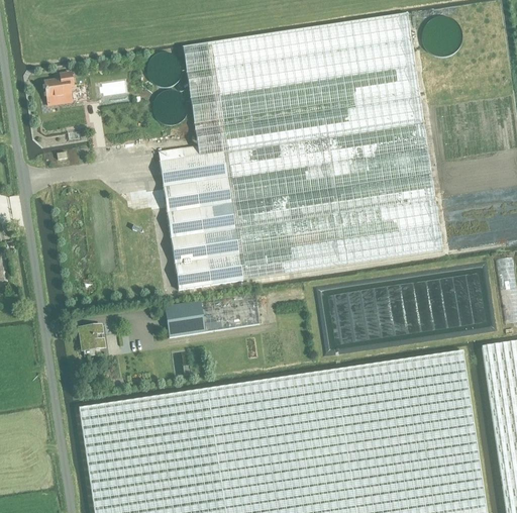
[(243,278),(443,247),(408,11),(311,25),(183,45),(198,142),(200,150),(223,146),(243,278)]
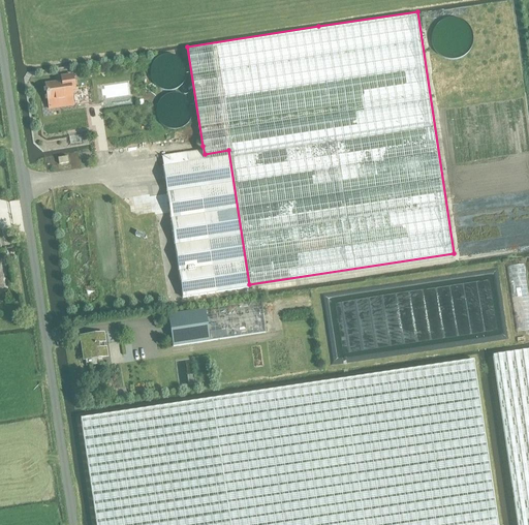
[(472,38),(463,11),(438,21),(442,32),(438,34),(443,49),(472,38)]
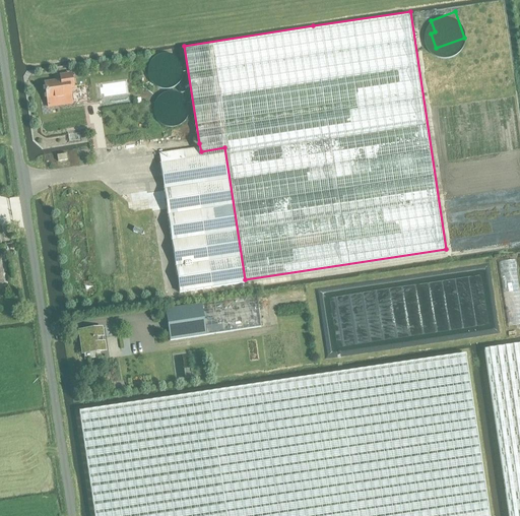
[(61,77),(45,80),(47,97),(58,94),(59,101),(72,99),(70,85),(73,85),(71,71),(60,73),(61,77)]
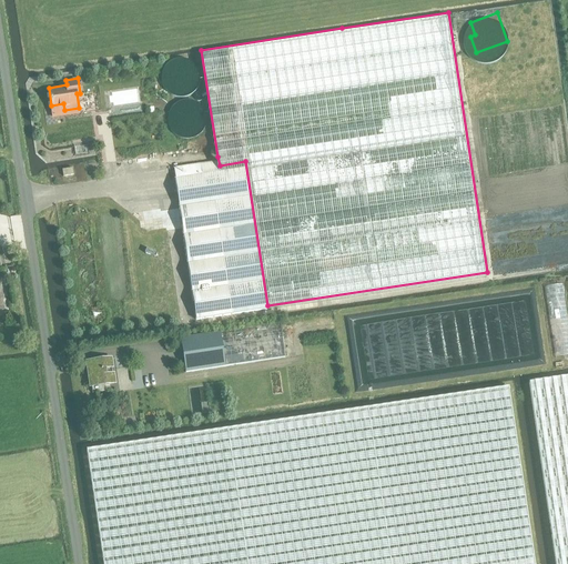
[(186,91),(170,118),(190,131),(206,104),(186,91)]
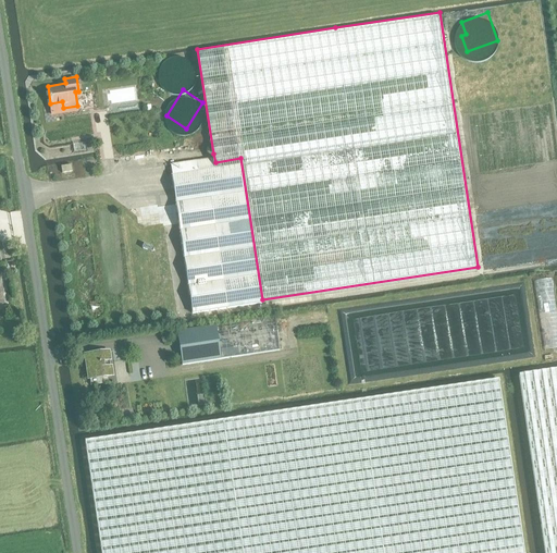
[(193,309),(262,299),(240,158),(215,162),(213,154),(171,160),(173,171),(172,171),(193,309)]
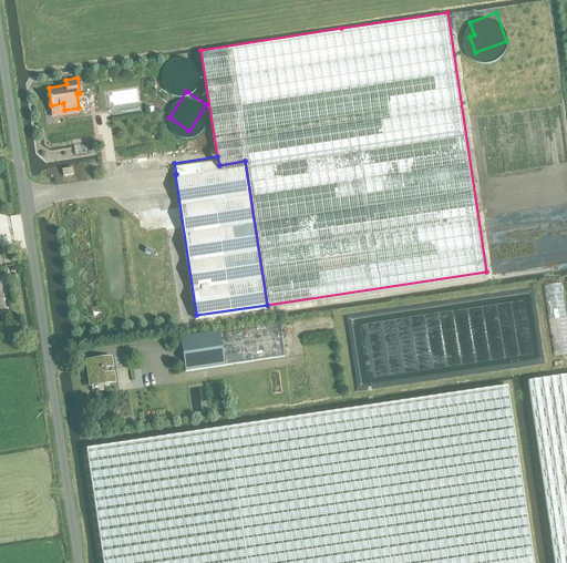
[(378,359),(375,370),(433,361),(431,349),(430,341),(423,340),(426,325),(425,323),(425,326),(423,315),(416,314),(412,315),(411,311),(383,316),(384,324),(380,324),(381,333),(388,334),(389,339),(381,340),(397,344),(379,346),(378,356),(378,359)]
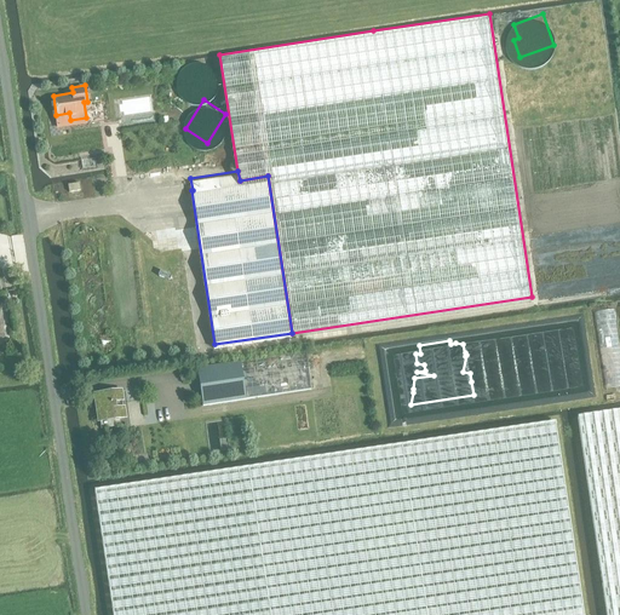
[(202,402),(311,385),(305,346),(196,363),(202,402)]
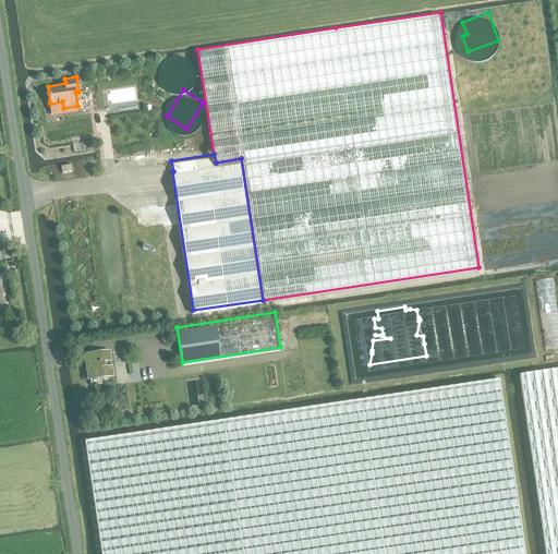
[(100,354),(100,349),(86,351),(89,375),(111,372),(109,352),(100,354)]
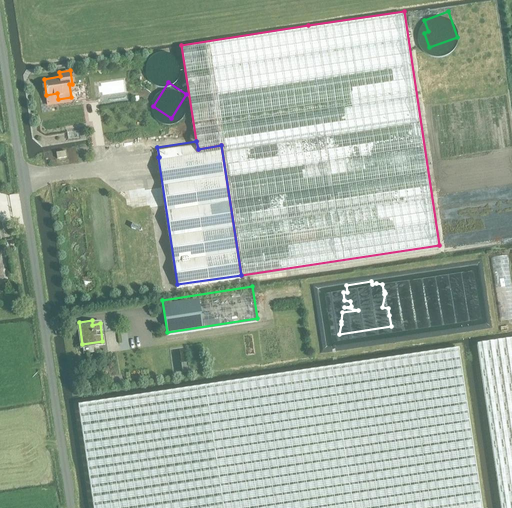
[(392,339),(391,328),(373,331),(375,342),(392,339)]
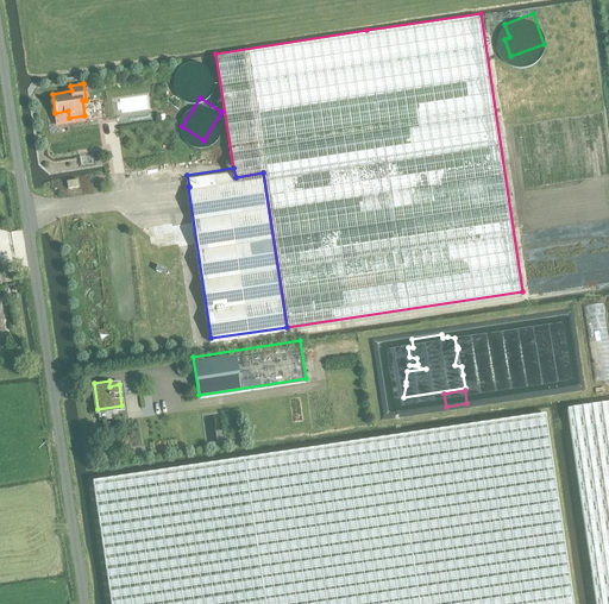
[(608,603),(608,398),(566,404),(596,603),(608,603)]
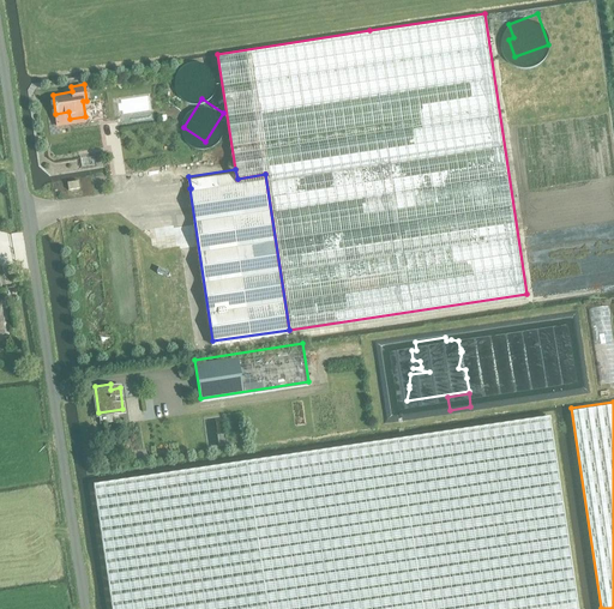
[(102,423),(112,422),(110,411),(100,412),(102,423)]
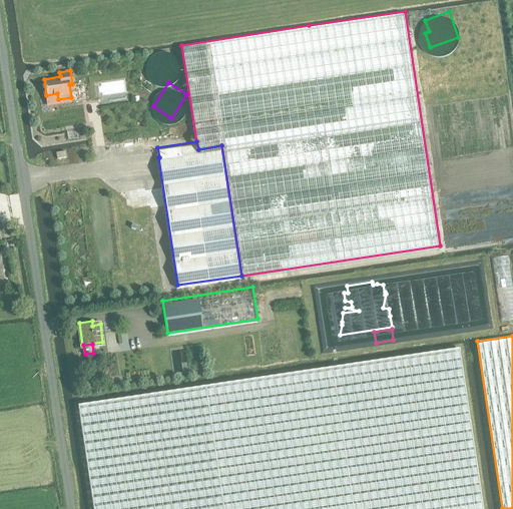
[(205,384),(78,403),(93,508),(470,508),(483,507),(471,429),(458,346),(224,381),(205,384)]
